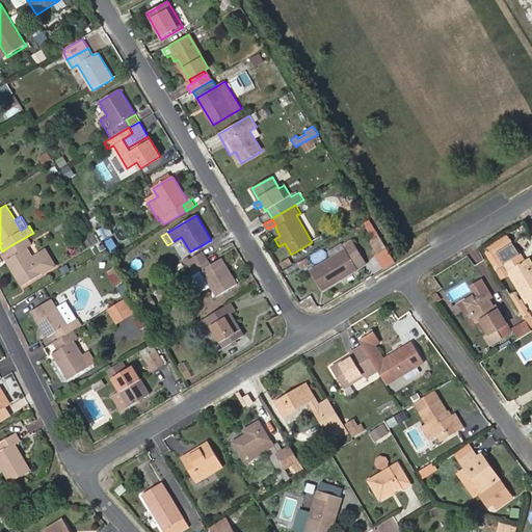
[(44,251),(33,258),(28,247),(32,244),(28,236),(11,245),(17,255),(11,258),(6,261),(22,286),(53,267),(44,251)]
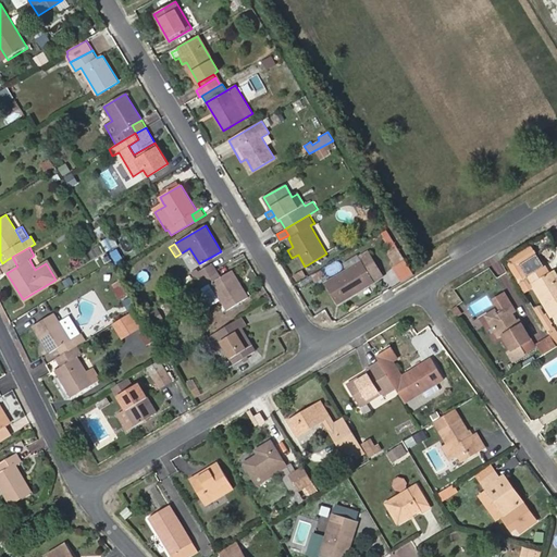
[(394,267),(401,262),(394,247),(385,251),(394,267)]
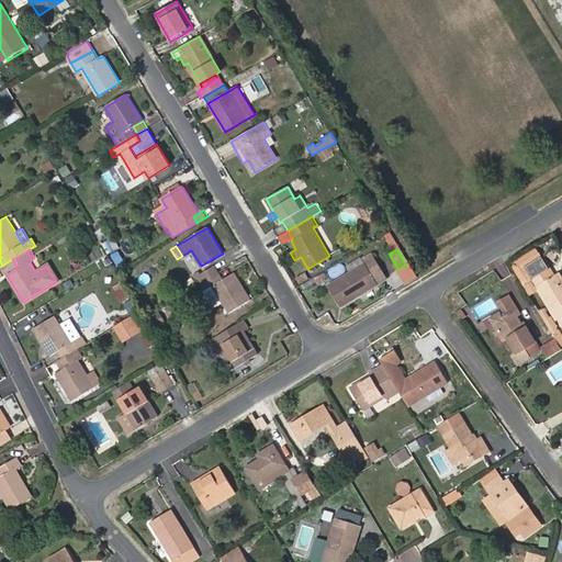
[(328,285),(341,306),(388,278),(372,253),(362,259),(364,263),(328,285)]
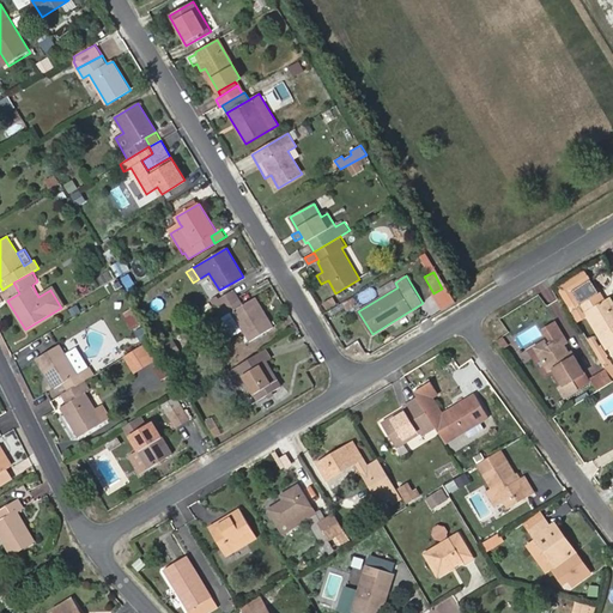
[(13,283),(7,286),(13,297),(19,293),(13,283)]
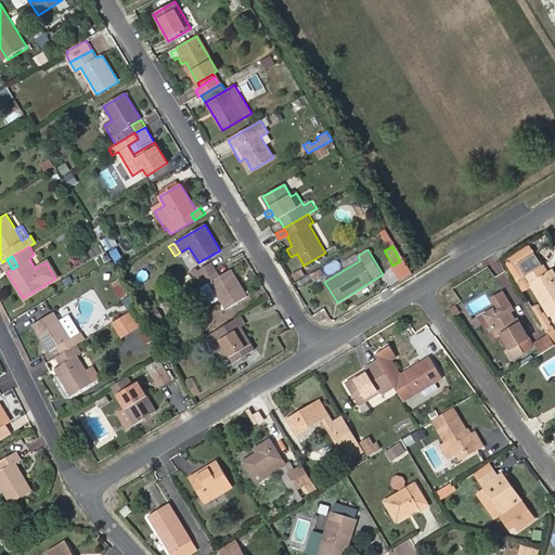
[(191,271),(196,281),(217,269),(213,262),(197,272),(195,268),(191,271)]
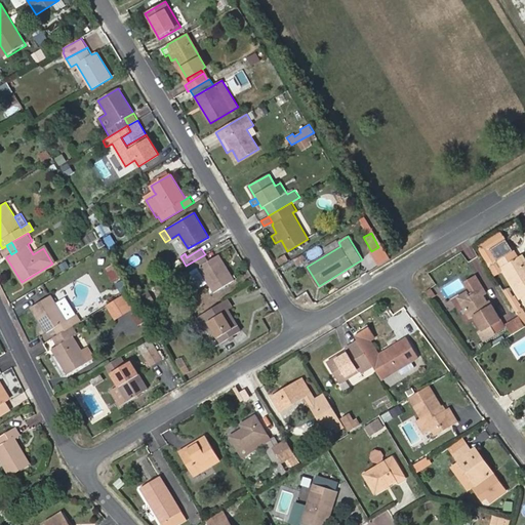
[(517,292),(524,286),(524,260),(522,256),(518,258),(513,251),(497,261),(517,292)]
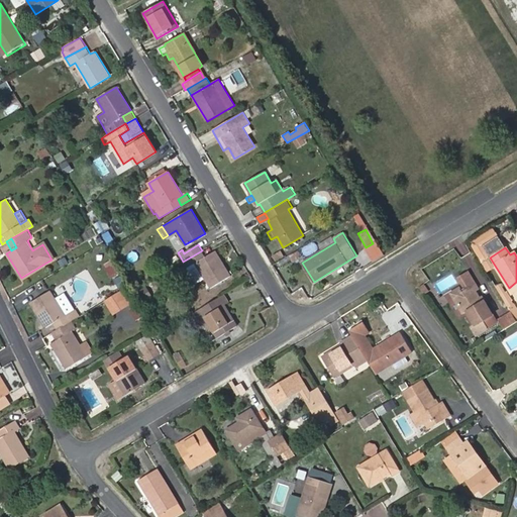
[(210,288),(230,276),(216,251),(206,257),(202,250),(183,262),(187,269),(196,264),(210,288)]
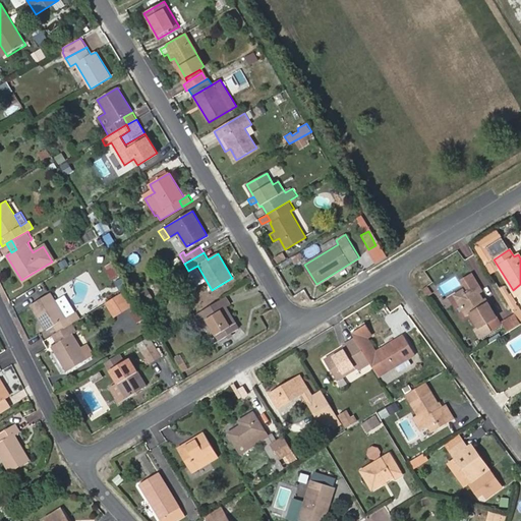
[(485,305),(482,299),(478,293),(479,292),(475,285),(477,284),(470,274),(461,279),(467,289),(463,291),(464,294),(456,299),(466,315),(470,313),(478,327),(474,330),(479,337),(500,325),(487,303),(485,305)]
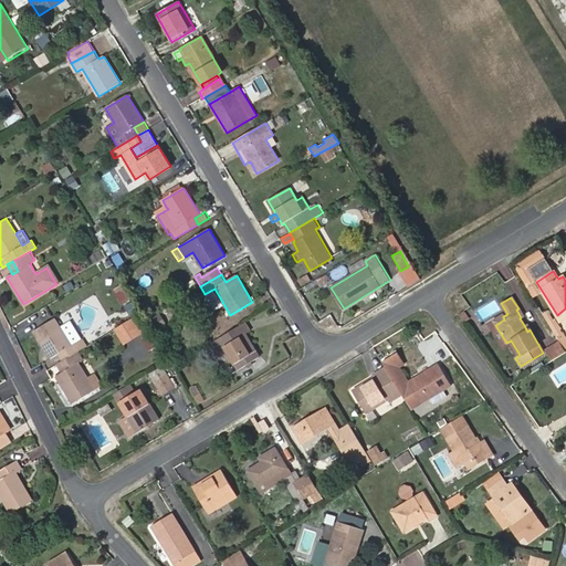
[(464,322),(469,318),(464,311),(459,315),(464,322)]
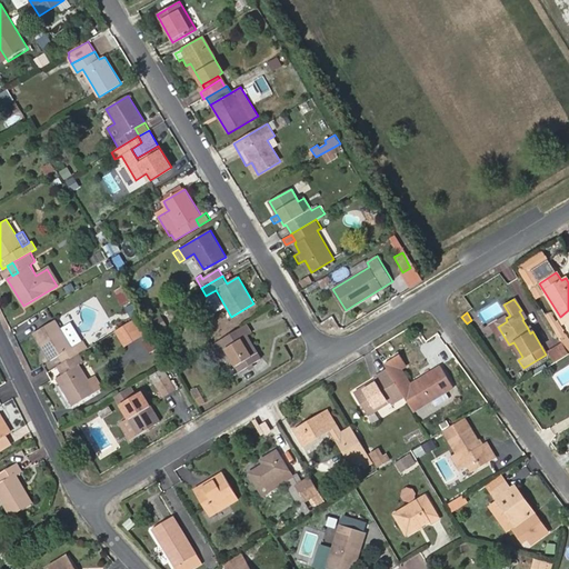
[(158,333),(167,328),(160,315),(150,321),(158,333)]
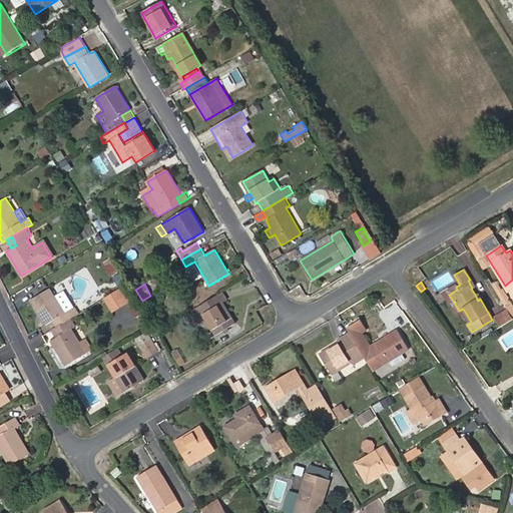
[(449,295),(457,290),(456,287),(455,286),(447,291),(449,295)]
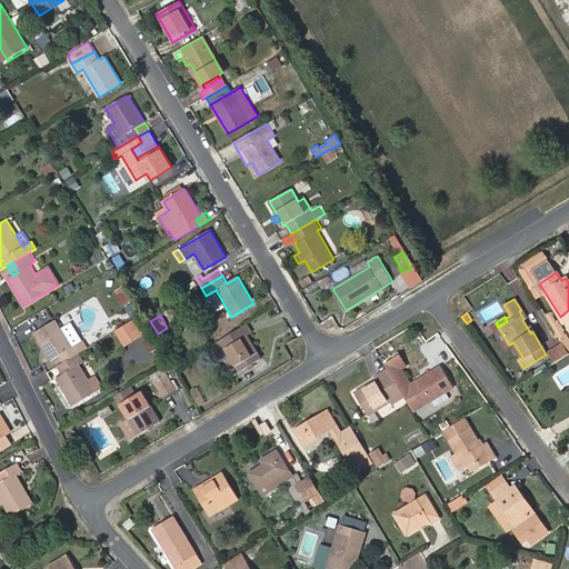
[(135,338),(143,332),(136,318),(126,325),(135,338)]
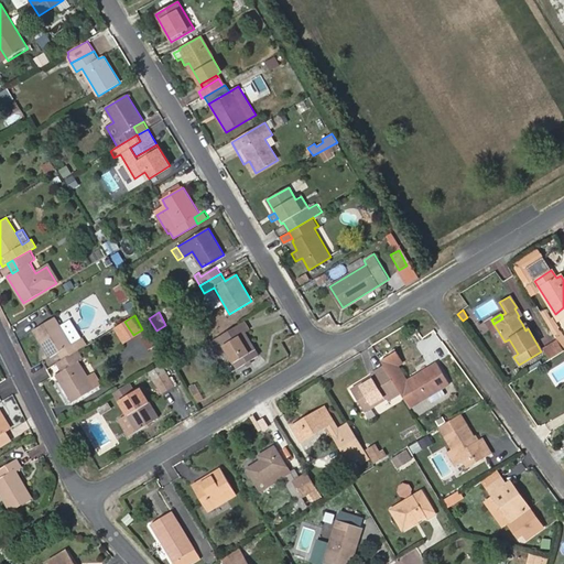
[(79,349),(86,345),(72,320),(61,326),(55,317),(34,331),(50,357),(58,351),(63,359),(79,349)]
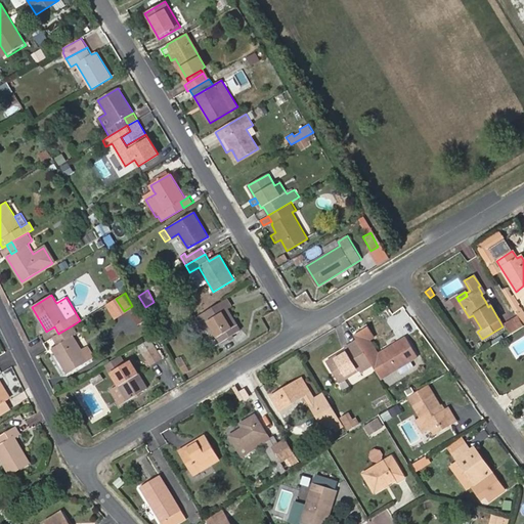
[(241,330),(228,310),(232,307),(226,298),(203,312),(220,342),(241,330)]
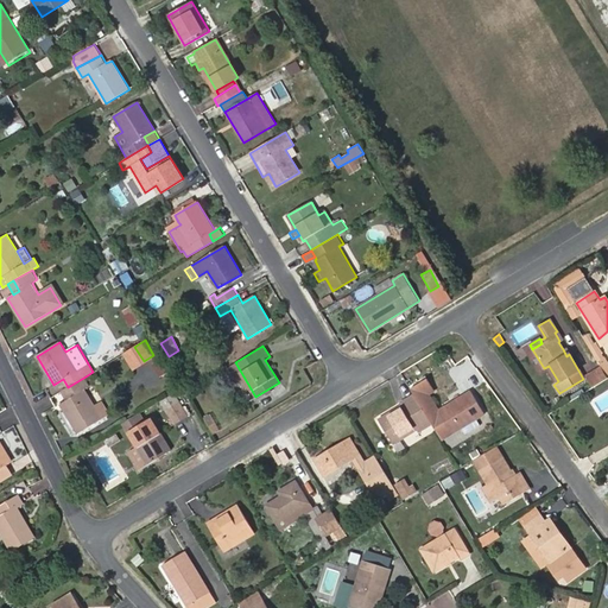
[(126,352),(135,367),(144,361),(134,347),(126,352)]
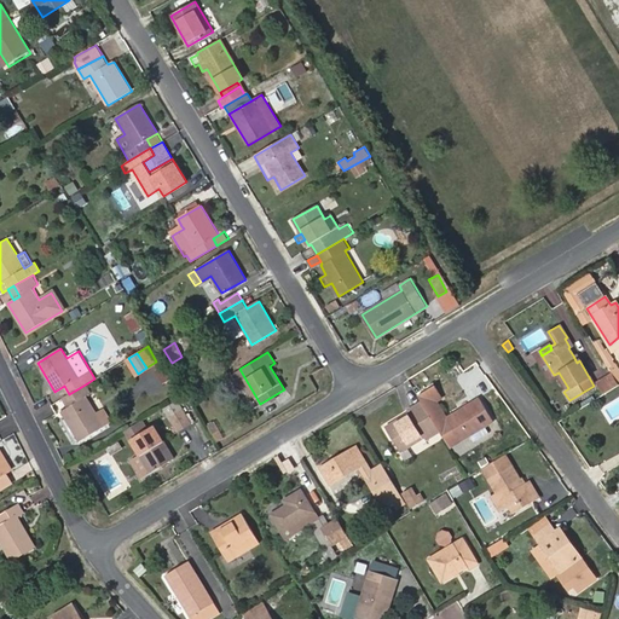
[(605,394),(618,385),(612,372),(596,381),(605,394)]
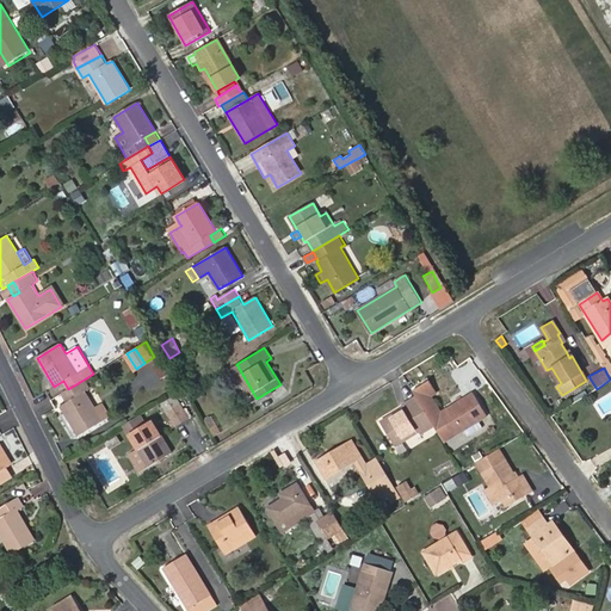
[(103,420),(96,407),(85,392),(91,388),(86,378),(68,389),(74,399),(68,402),(61,406),(79,436),(103,420)]
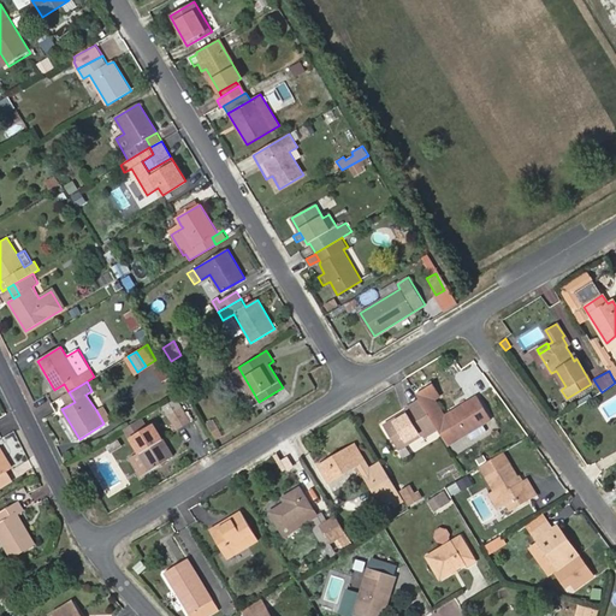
[(69,392),(61,396),(69,406),(75,402),(69,392)]
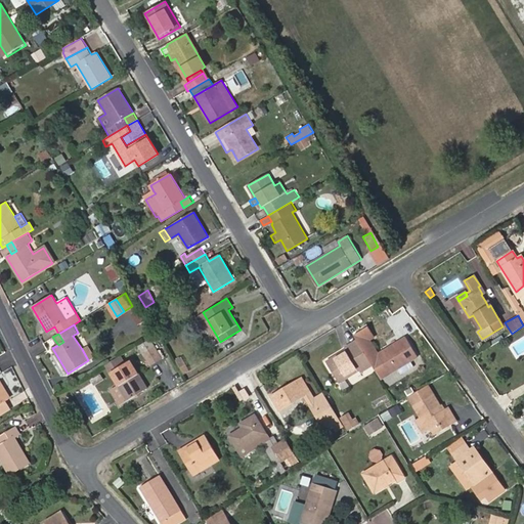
[(410,361),(418,356),(406,337),(399,342),(400,344),(390,349),(389,347),(378,354),(389,374),(397,368),(400,375),(413,366),(410,361)]
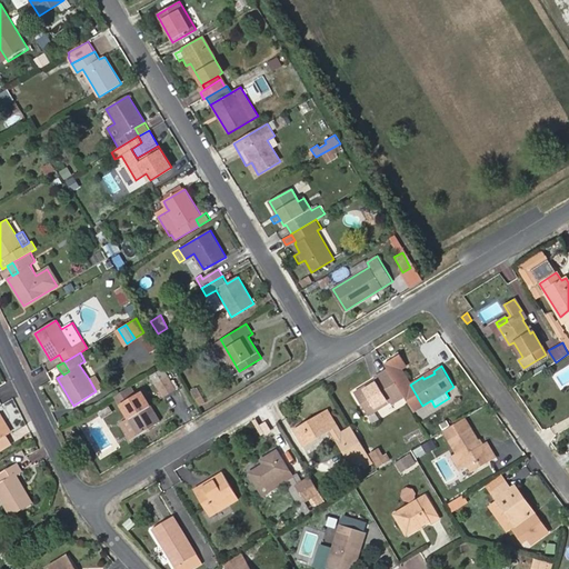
[(390,402),(391,405),(406,396),(389,368),(375,377),(377,380),(355,393),(368,415),(390,402)]
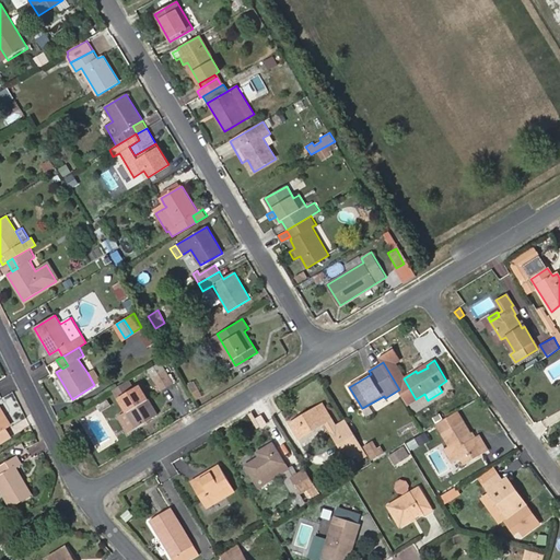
[(94,385),(101,381),(94,370),(88,373),(94,385)]
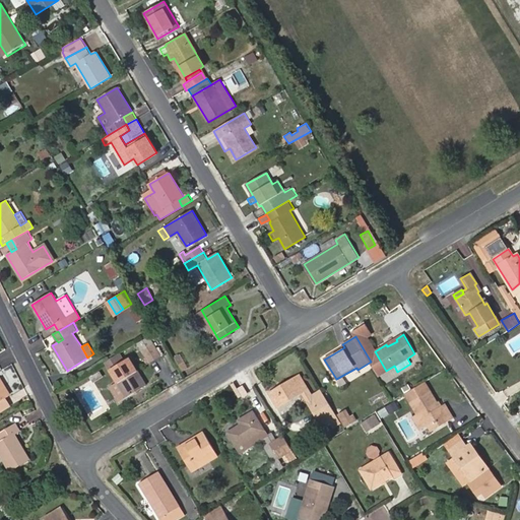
[(150,362),(163,354),(155,343),(143,350),(150,362)]
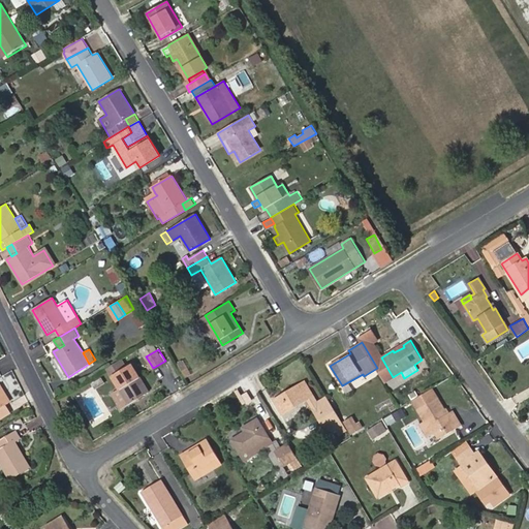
[(129,403),(150,392),(132,363),(127,367),(122,359),(107,368),(119,386),(129,403)]
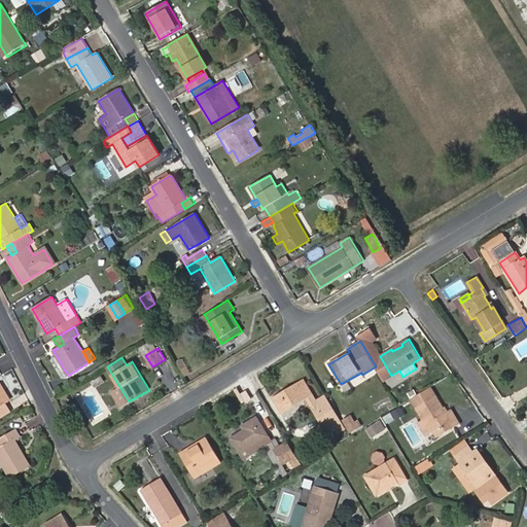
[(183,374),(187,371),(181,360),(176,362),(183,374)]
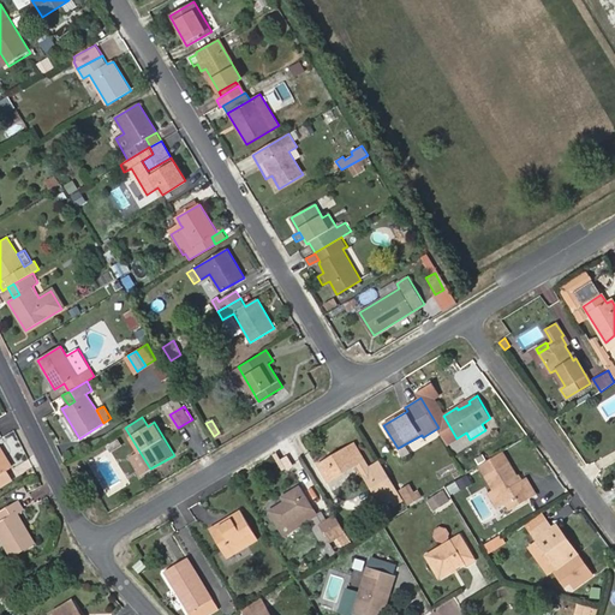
[(318,466),(328,482),(364,460),(354,445),(318,466)]
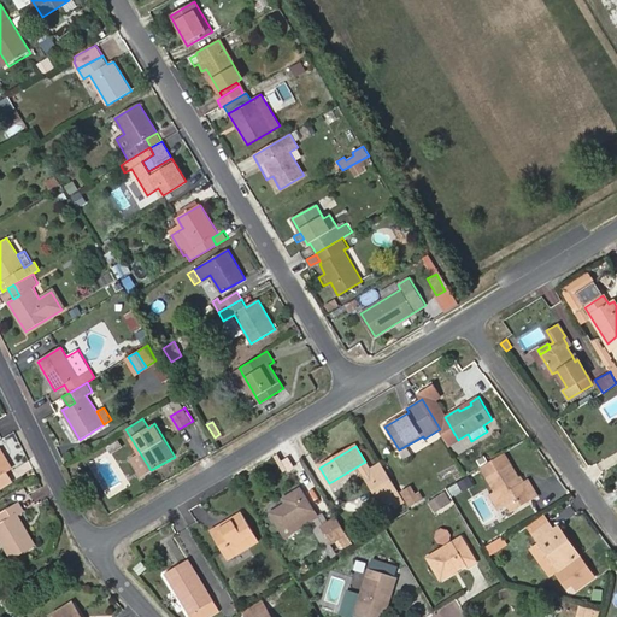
[(0,452),(10,469),(13,466),(3,450),(0,451),(0,452)]
